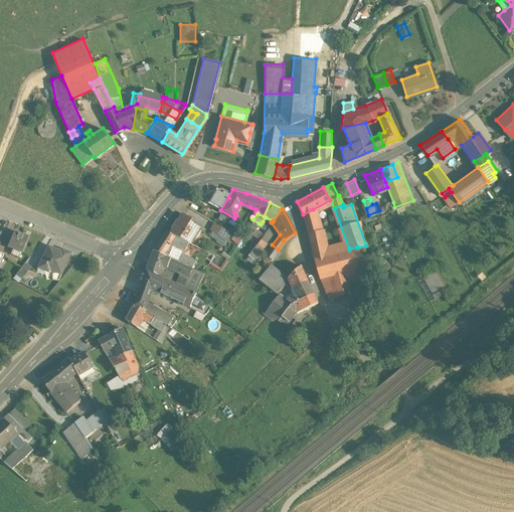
[(318,228),(317,226),(313,209),(303,214),(314,259),(327,254),(320,228),(318,228)]
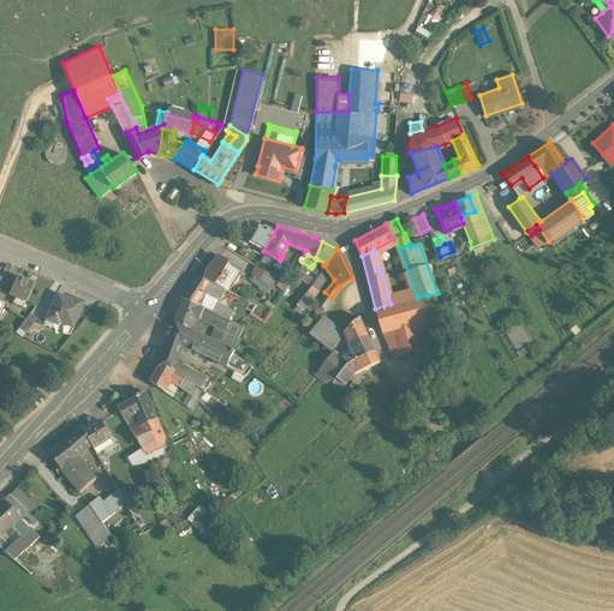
[(298,259),(293,257),(288,265),(297,270),(302,262),(308,255),(305,255),(305,253),(303,253),(302,253),(298,259)]
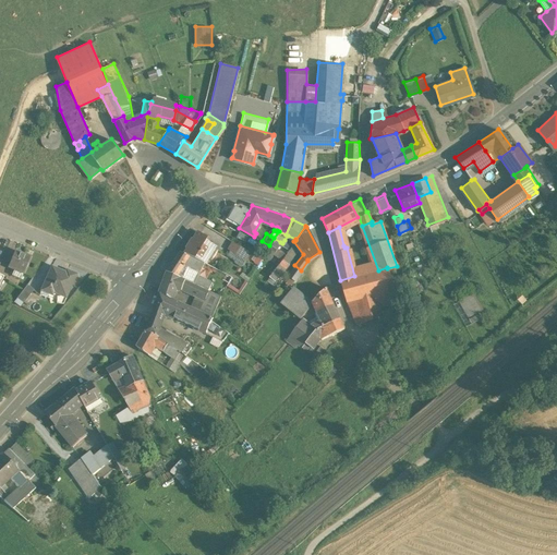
[(202,234),(198,232),(196,232),(193,238),(191,238),(185,246),(186,249),(184,252),(203,261),(206,255),(213,245),(206,241),(208,237),(207,236),(203,233),(202,233),(202,234)]
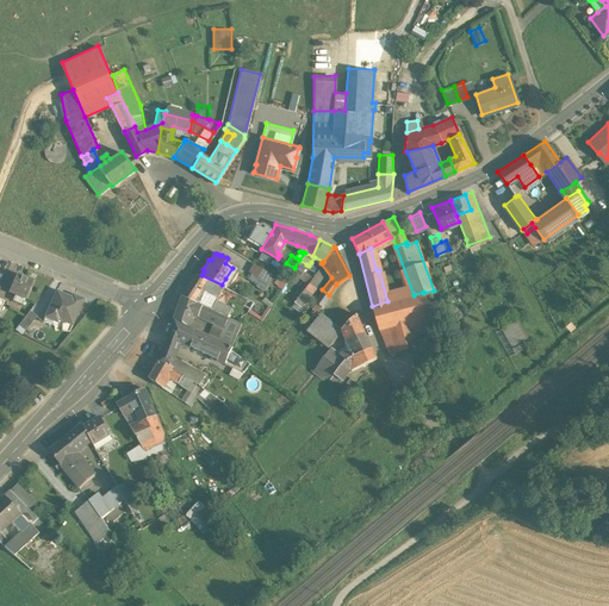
[(306,264),(299,260),(294,268),(292,270),(299,275),(303,269),(306,264)]
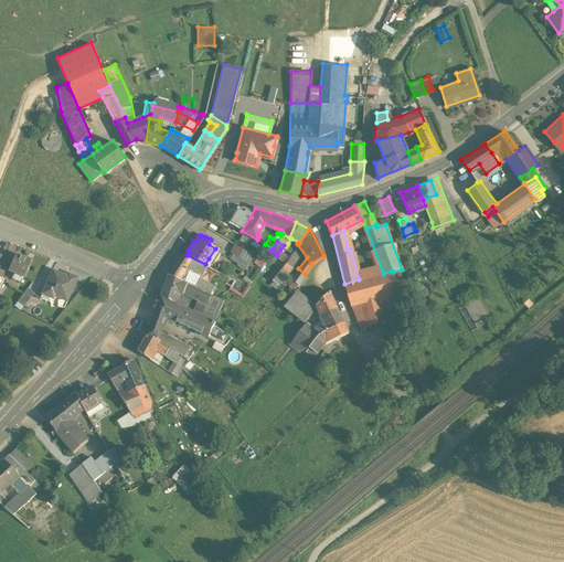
[(249,252),(235,243),(231,250),(245,258),(249,252)]
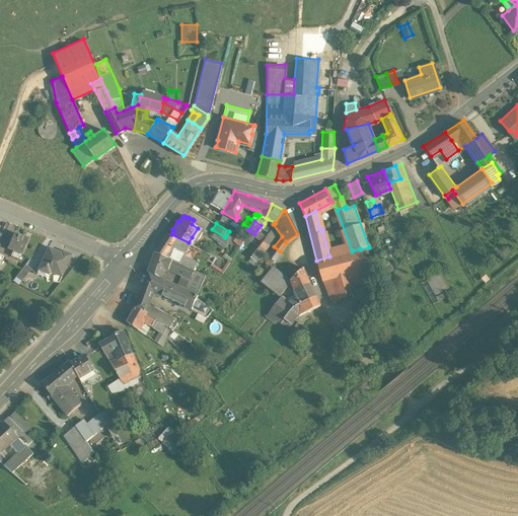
[(203,230),(198,228),(192,237),(198,240),(203,230)]
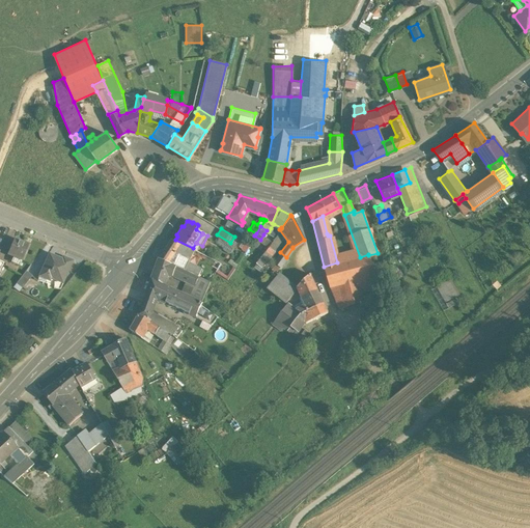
[(263,234),(260,240),(266,243),(263,246),(266,248),(269,245),(272,241),(263,234)]
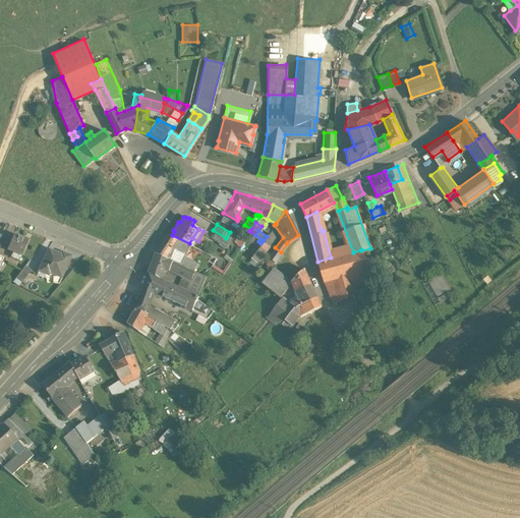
[(255,235),(249,231),(245,237),(251,240),(255,235)]
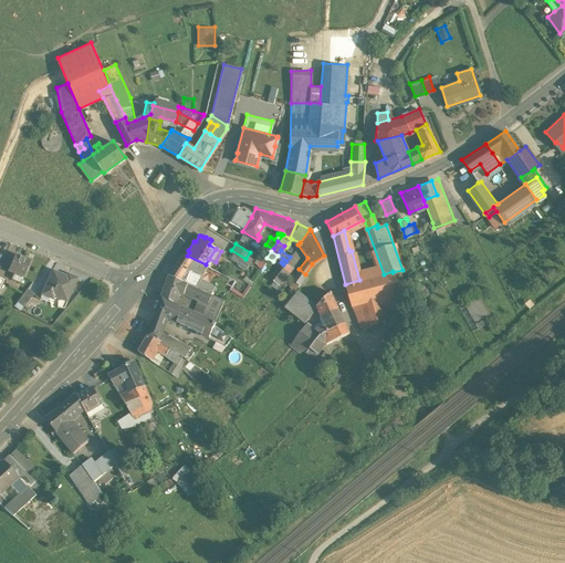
[(29,259),(13,252),(7,269),(14,272),(12,277),(20,280),(29,259)]
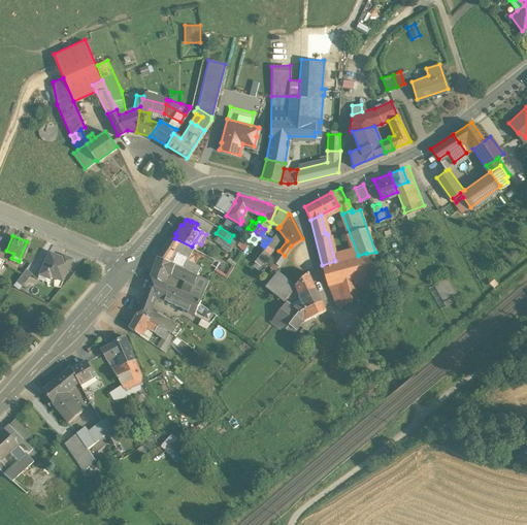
[(246,243),(233,235),(229,241),(235,247),(237,243),(243,248),(246,243)]
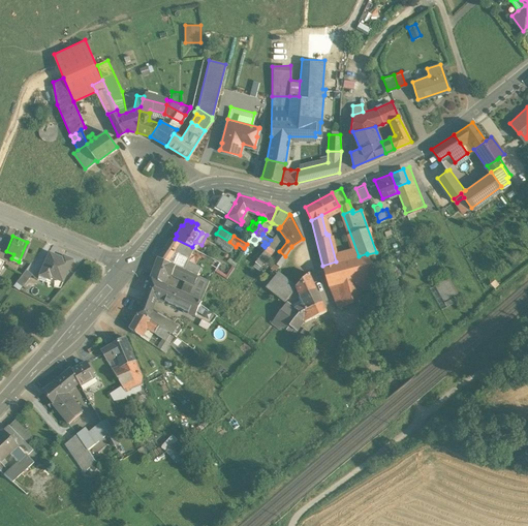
[(175,239),(169,238),(157,255),(172,263),(177,251),(188,255),(192,247),(175,239)]
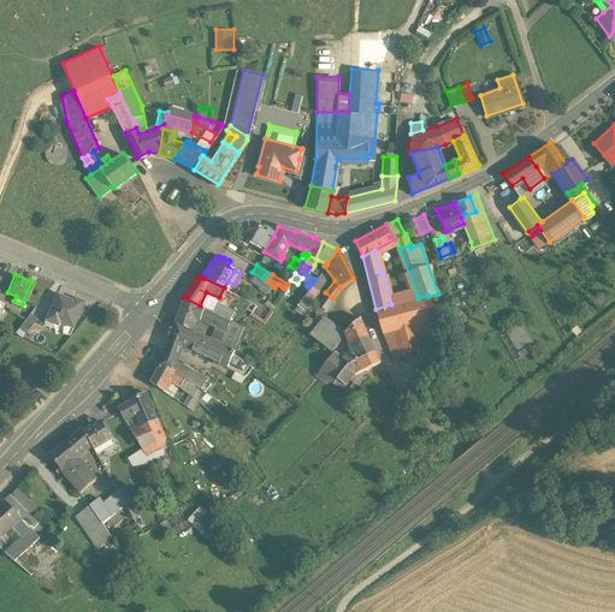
[(308,287),(296,303),(302,308),(313,296),(311,293),(315,287),(312,284),(308,287)]
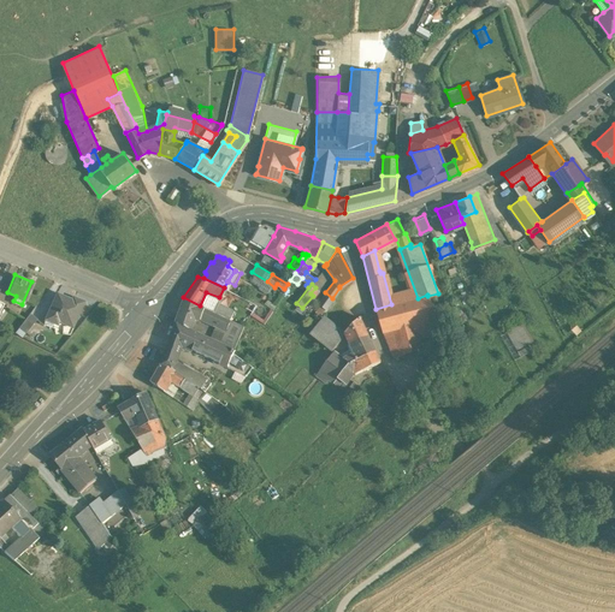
[(71,298),(55,291),(43,318),(55,322),(57,319),(63,321),(64,319),(74,322),(83,301),(72,296),(71,298)]
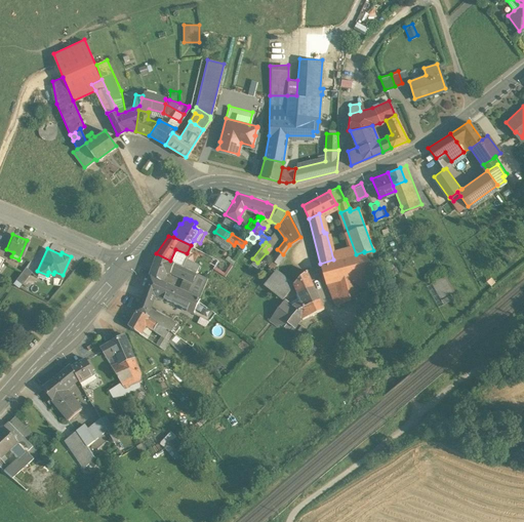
[(186,256),(187,253),(175,249),(170,261),(173,262),(195,271),(198,273),(202,264),(186,256)]
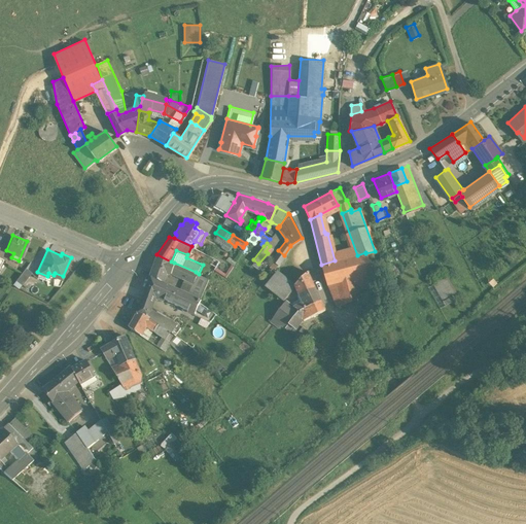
[(284,255),(278,250),(272,258),(278,265),(284,255)]
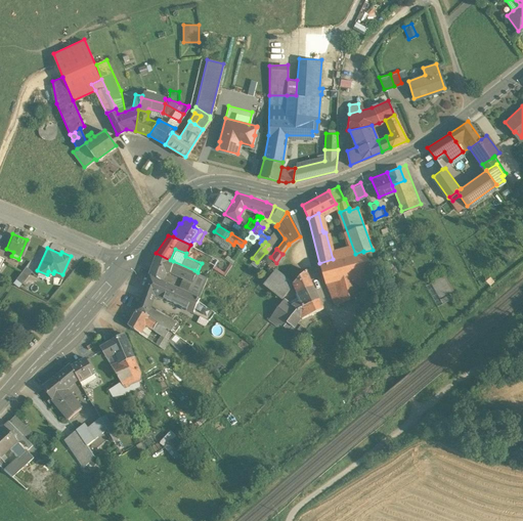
[(333,259),(319,263),(324,281),(368,270),(368,269),(367,269),(363,252),(363,251),(355,254),(333,259)]
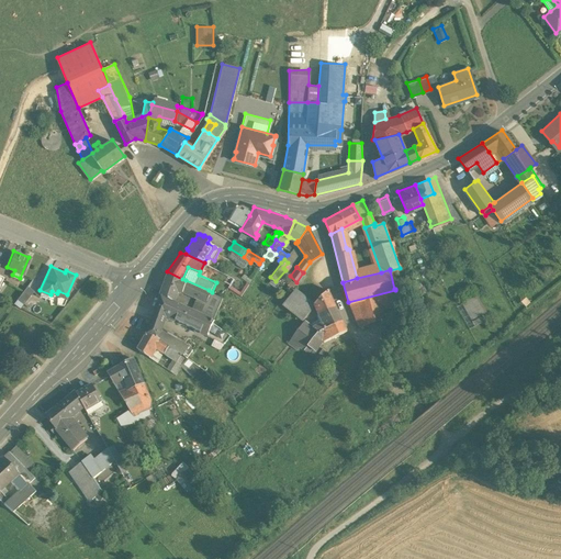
[(182,279),(167,271),(159,293),(172,299),(176,289),(181,290),(182,288),(186,280),(182,279)]
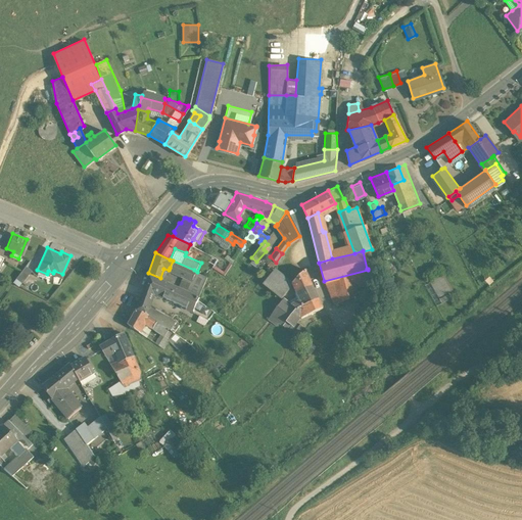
[(234,256),(228,252),(225,257),(231,262),(234,256)]
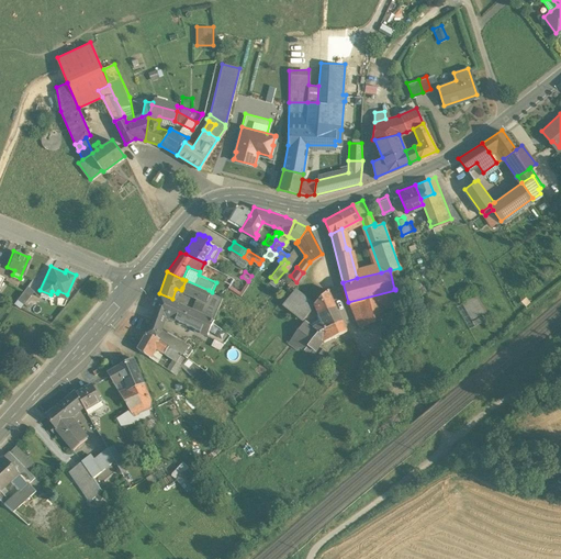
[(209,290),(186,280),(182,288),(197,294),(205,299),(209,291),(209,290)]
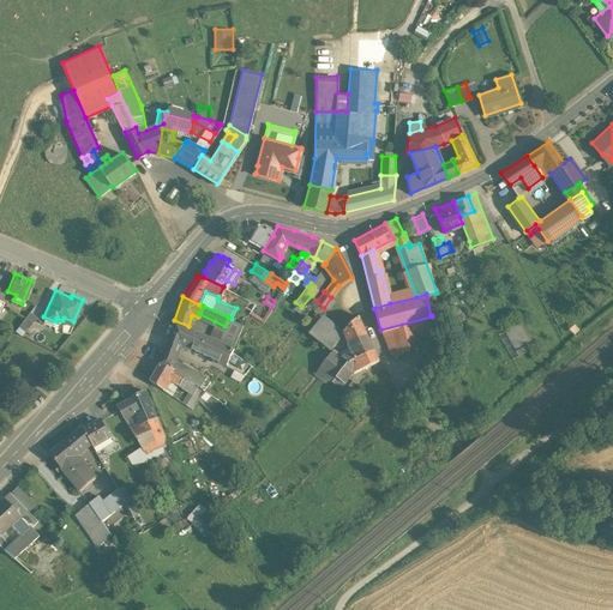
[(28,310),(18,324),(24,330),(35,316),(28,310)]
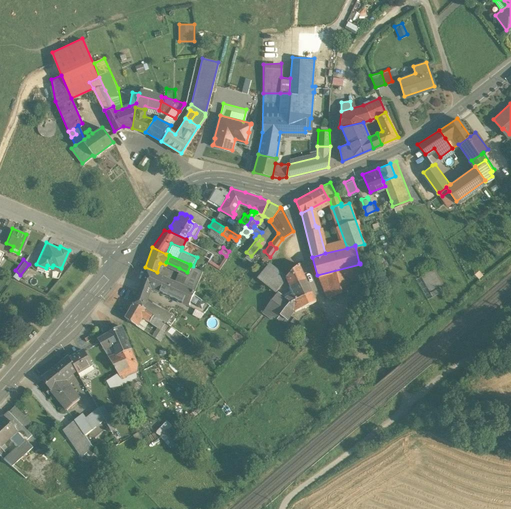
[(285,277),(267,263),(257,276),(271,287),(275,290),(285,277)]
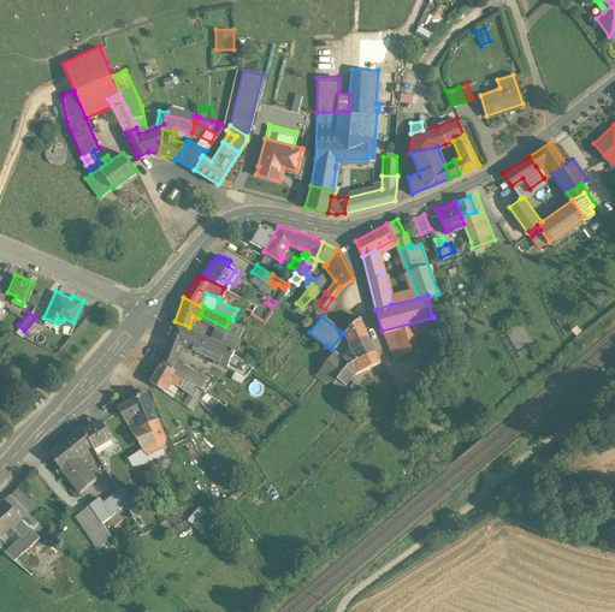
[(374,349),(359,316),(344,331),(349,343),(353,351),(358,357),(374,349)]
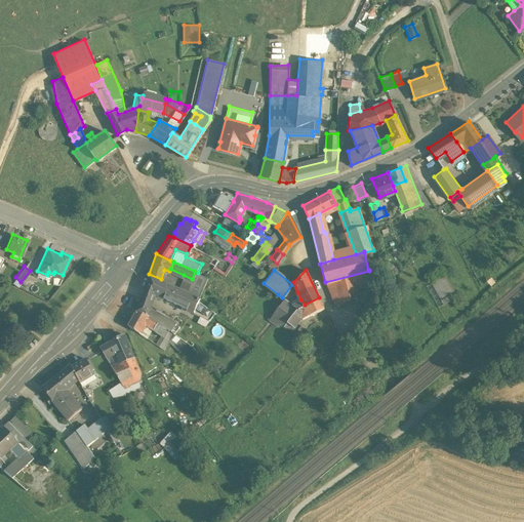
[(369,271),(325,282),(329,292),(337,289),(340,300),(359,296),(356,286),(373,282),(369,271)]
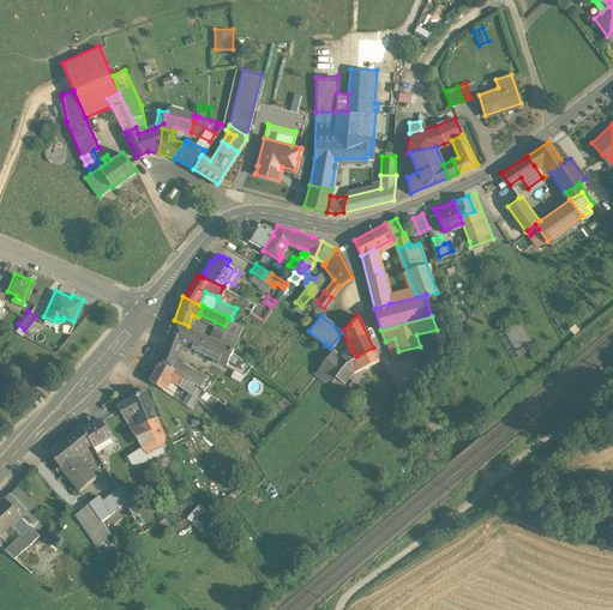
[(224,326),(215,321),(209,336),(232,346),(241,324),(232,319),(228,318),(224,326)]
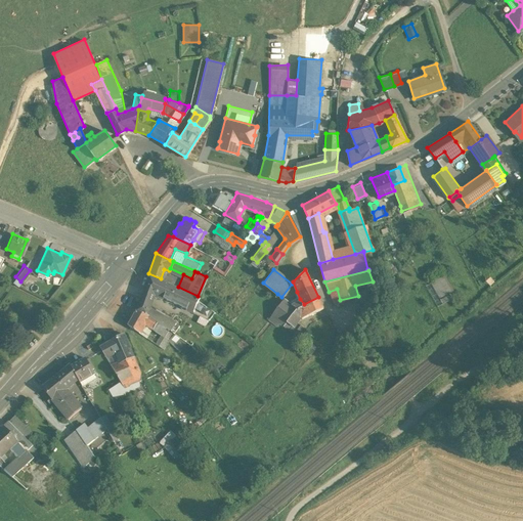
[(161,278),(148,273),(143,288),(153,292),(167,298),(172,284),(161,278)]
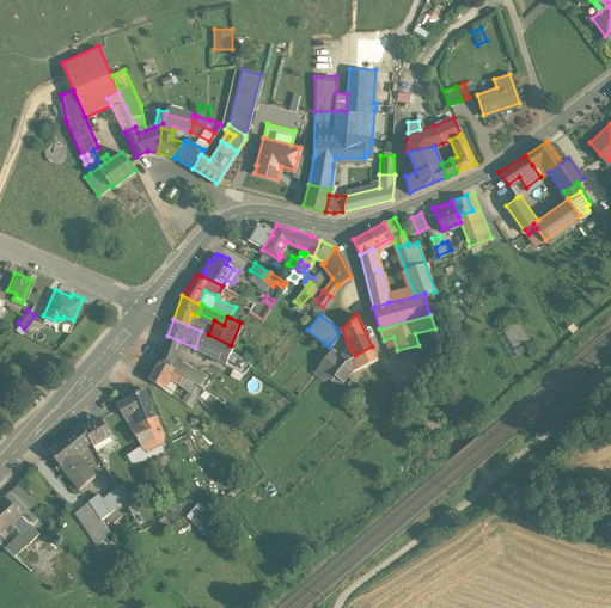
[(518,321),(503,331),(514,350),(530,341),(518,321)]
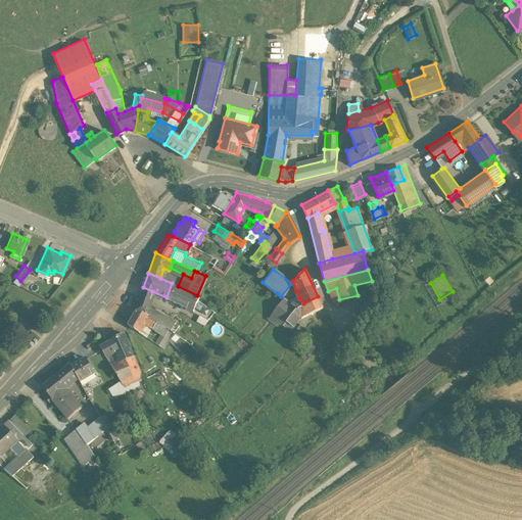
[(178,286),(172,283),(167,297),(181,303),(191,310),(196,298),(198,295),(197,295),(178,286)]
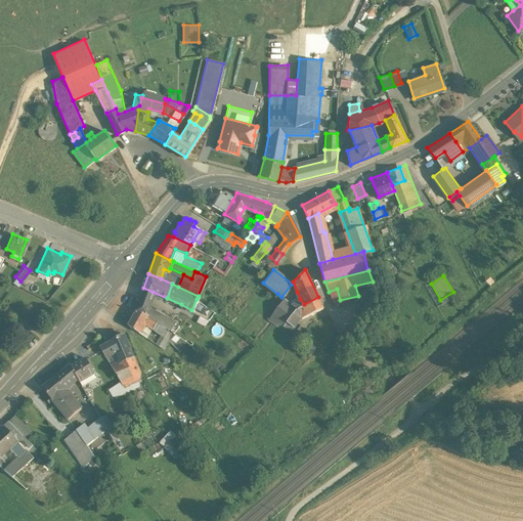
[(153,292),(143,288),(136,308),(145,312),(148,306),(147,306),(148,305),(149,301),(153,292)]
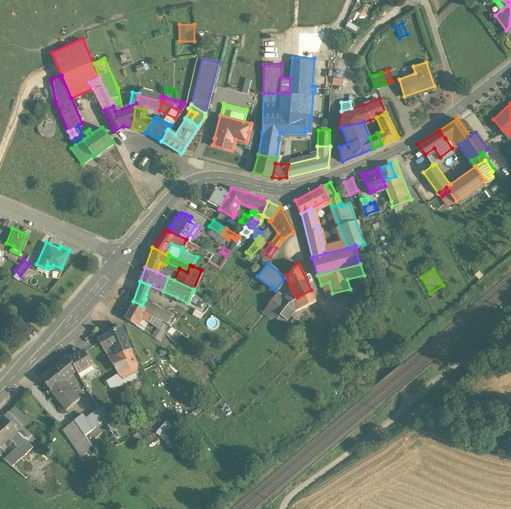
[(329,282),(321,285),(326,295),(332,293),(329,282)]
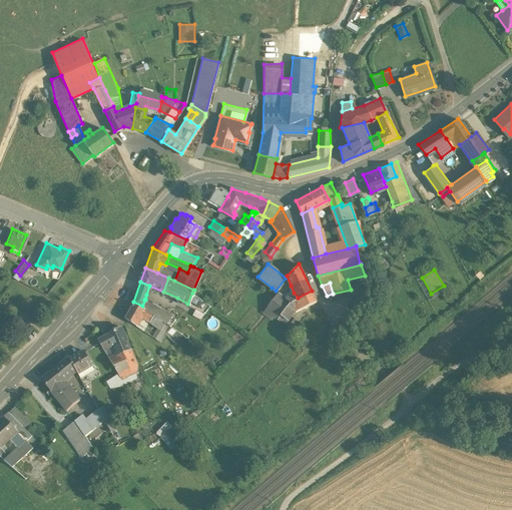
[(272,288),(267,297),(271,299),(272,299),(277,291),(276,291),(272,288)]
